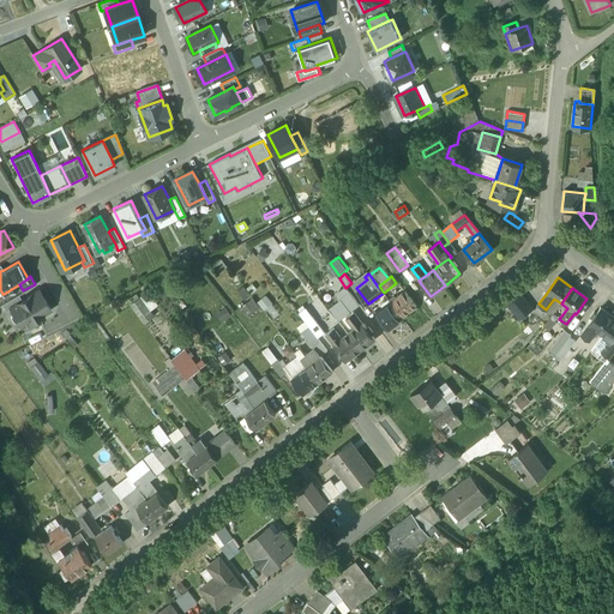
[(22,300),(11,307),(13,311),(12,312),(11,317),(13,321),(18,323),(19,321),(22,325),(50,308),(40,290),(22,300)]
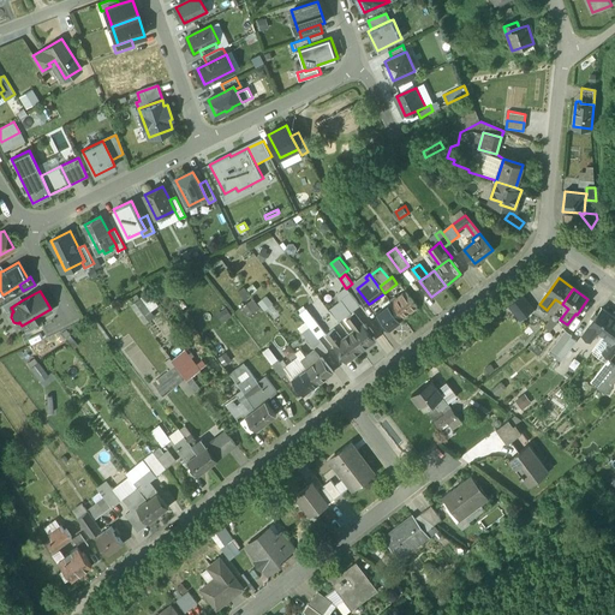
[(350,292),(341,299),(351,312),(360,305),(350,292)]
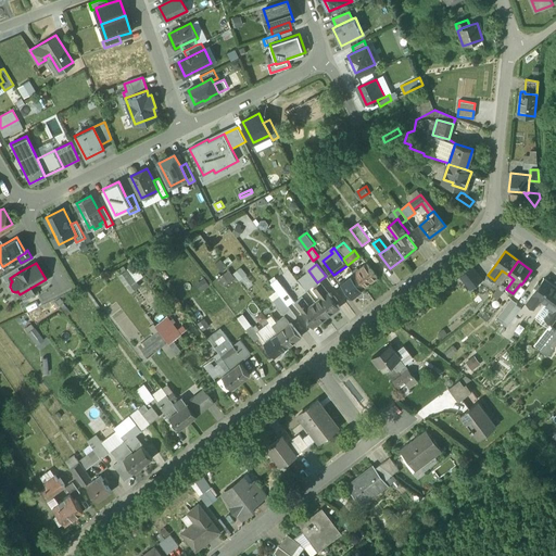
[(367,264),(354,274),(364,288),(378,277),(367,264)]
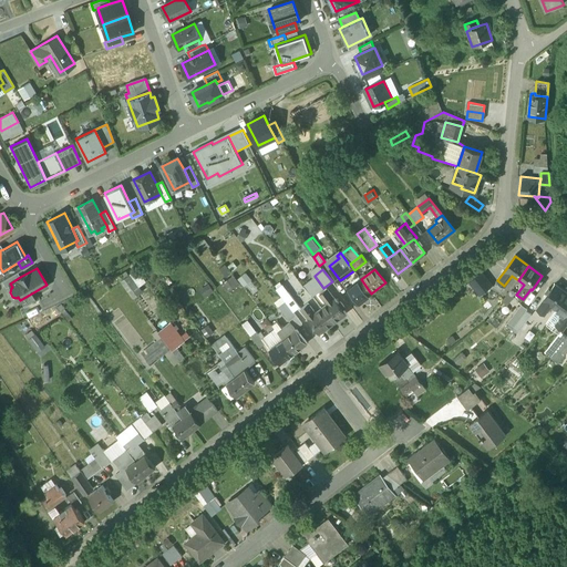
[(17,271),(2,280),(6,287),(10,284),(20,277),(17,271)]
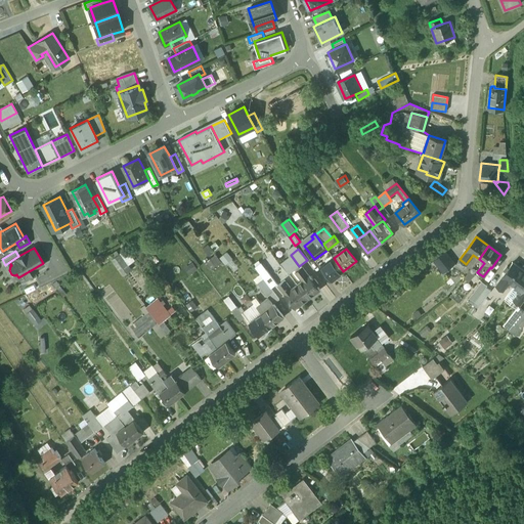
[(222,257),(234,271),(239,266),(228,252),(222,257)]
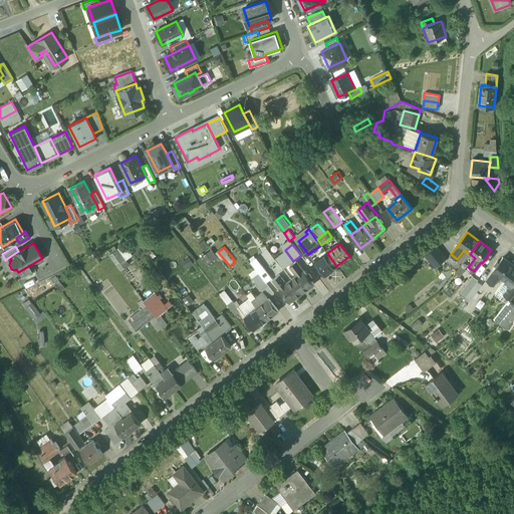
[(446,258),(437,247),(427,256),(435,266),(446,258)]
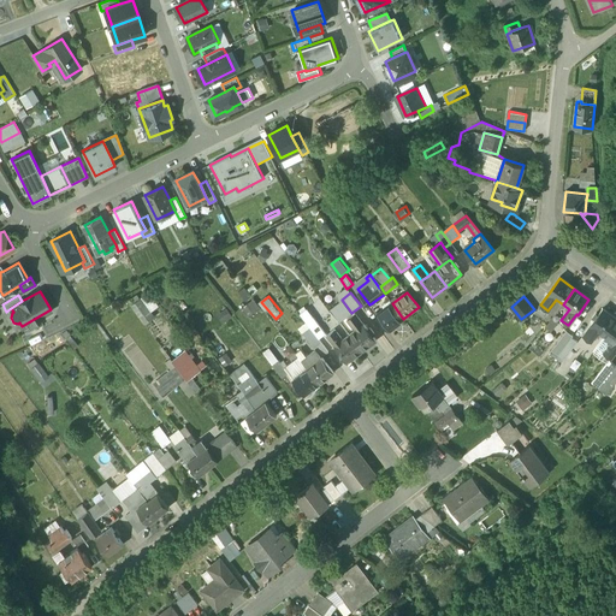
[(132,306),(146,323),(155,315),(142,298),(132,306)]
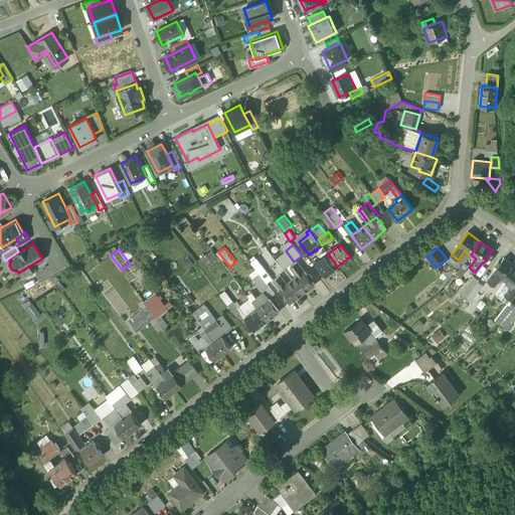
[(214,250),(202,259),(207,266),(219,258),(214,250)]
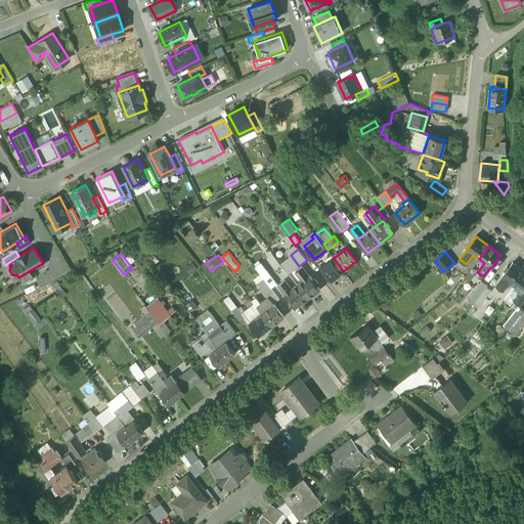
[(334,258),(320,267),(331,280),(343,271),(334,258)]
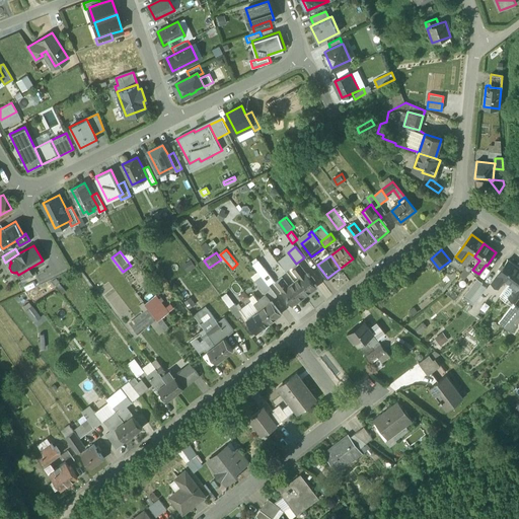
[(518,269),(507,261),(498,274),(492,284),(498,288),(505,279),(510,283),(518,270),(518,269)]
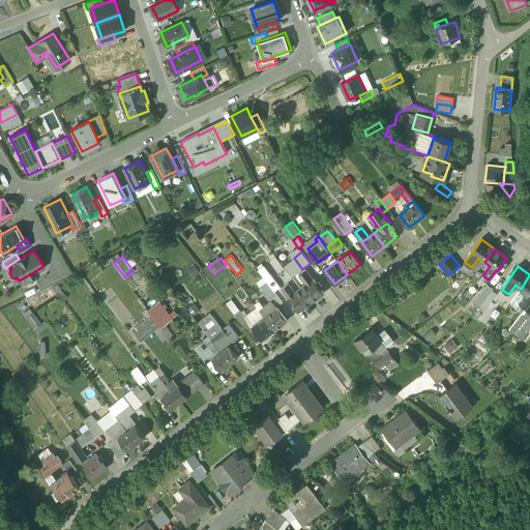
[(305,270),(299,274),(306,284),(313,280),(305,270)]
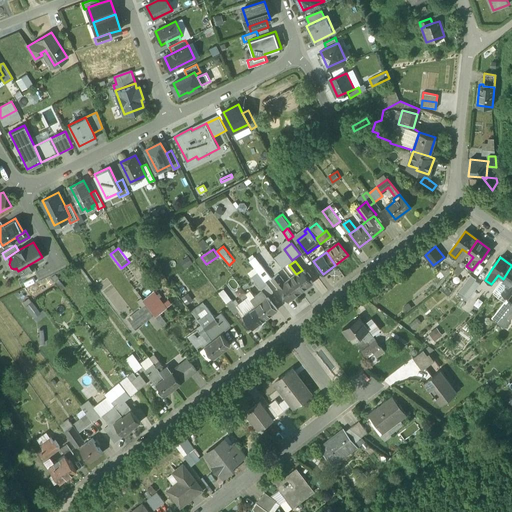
[(271,277),(260,263),(255,267),(255,268),(258,272),(265,281),(271,277)]
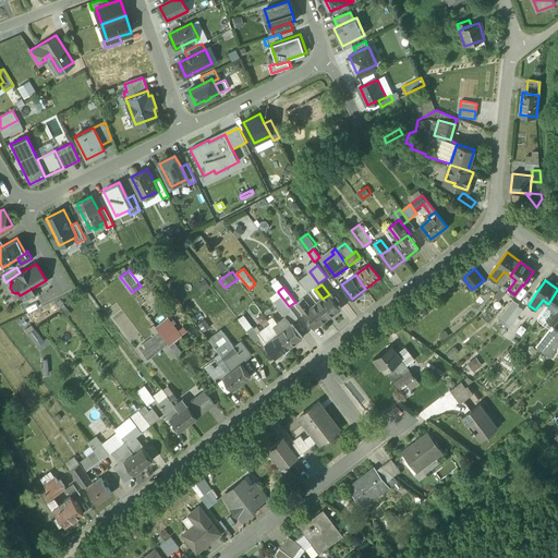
[(557,290),(548,304),(555,308),(547,318),(541,314),(537,319),(549,328),(552,326),(557,317),(557,290)]
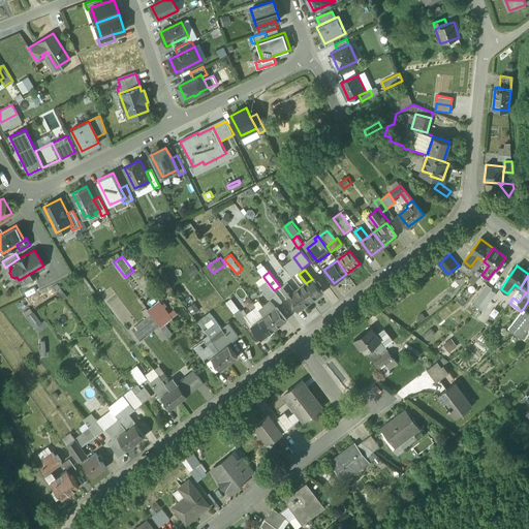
[(306,283),(300,288),(310,301),(322,291),(312,278),(312,279),(306,283)]
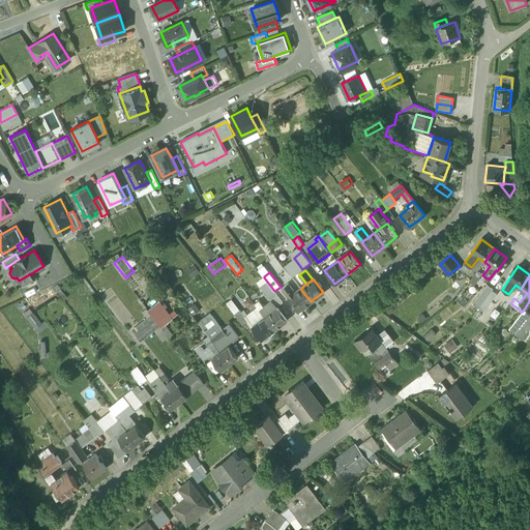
[(274,291),(267,282),(261,287),(271,301),(272,301),(276,306),(277,306),(283,302),(274,291)]
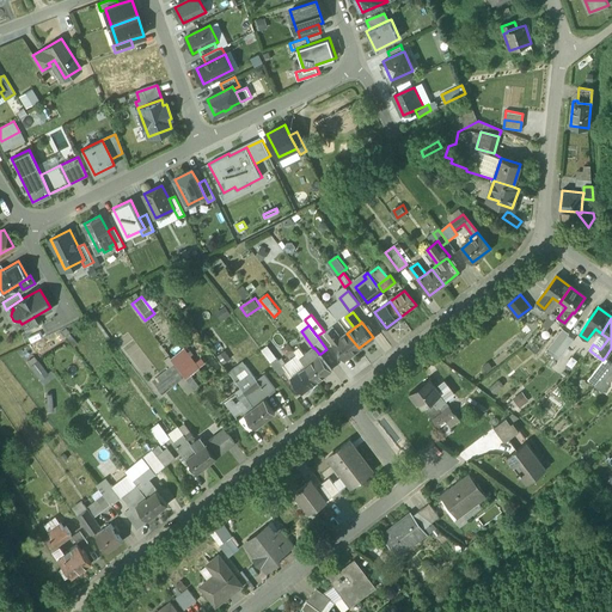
[(332,326),(325,332),(334,343),(341,338),(332,326)]
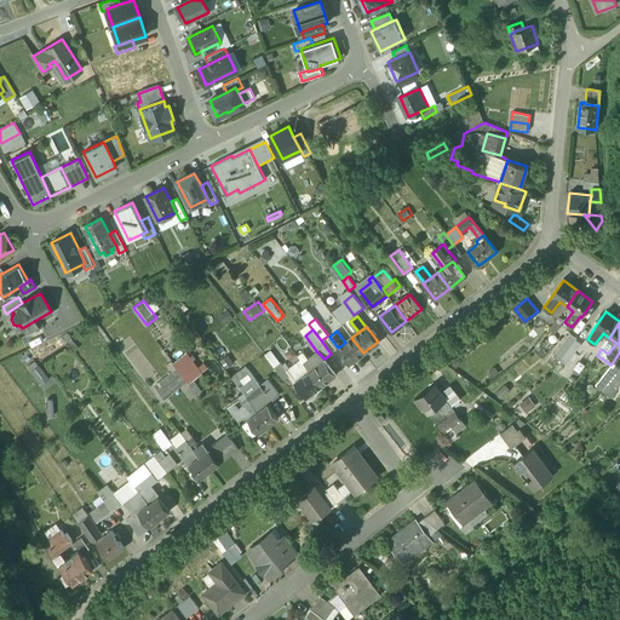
[(570,333),(555,352),(562,359),(575,339),(577,338),(570,333)]
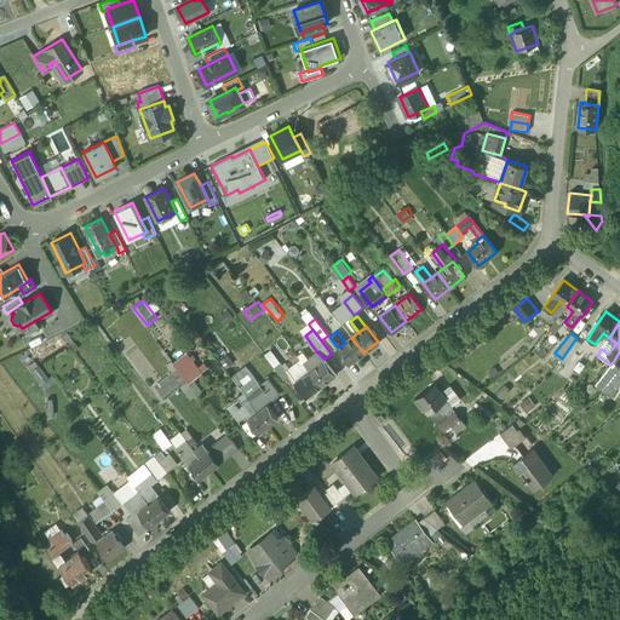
[(338,348),(338,349),(349,365),(363,352),(351,338),(345,343),(338,348)]
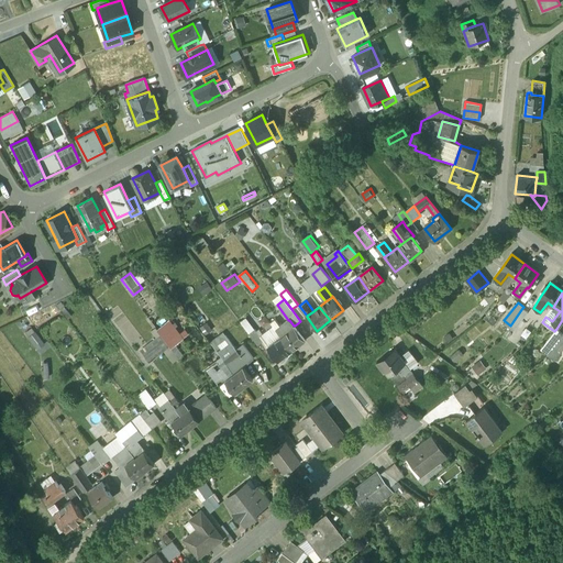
[(553,307),(545,317),(552,321),(560,311),(553,307)]
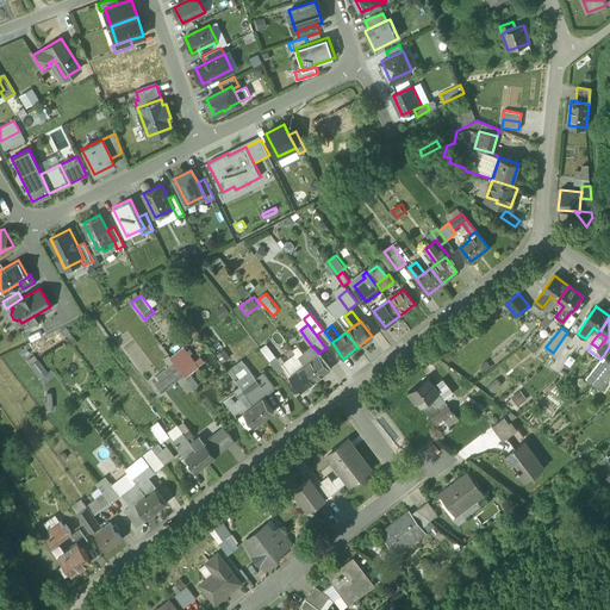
[(566,334),(553,353),(558,356),(572,338),(566,334)]
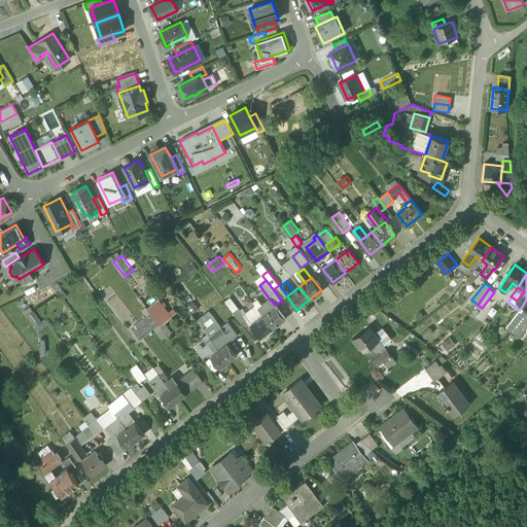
[(160,323),(161,325),(172,316),(160,300),(148,309),(152,314),(160,323)]
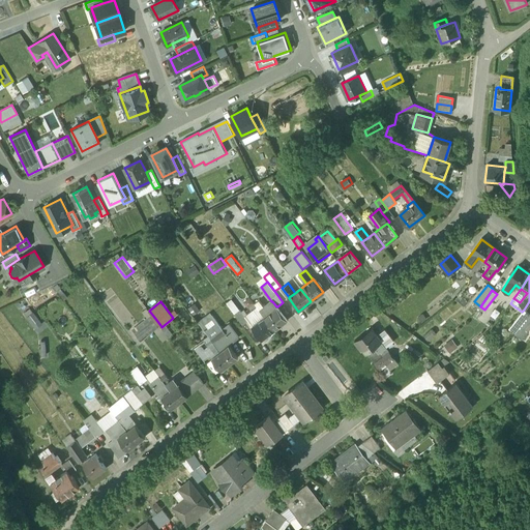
[(271,301),(260,311),(265,316),(276,306),(272,301),(271,301)]
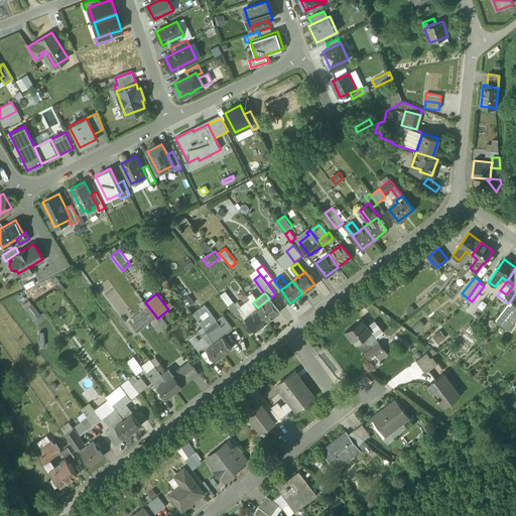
[(269,298),(258,307),(267,320),(279,311),(270,298),(269,298)]
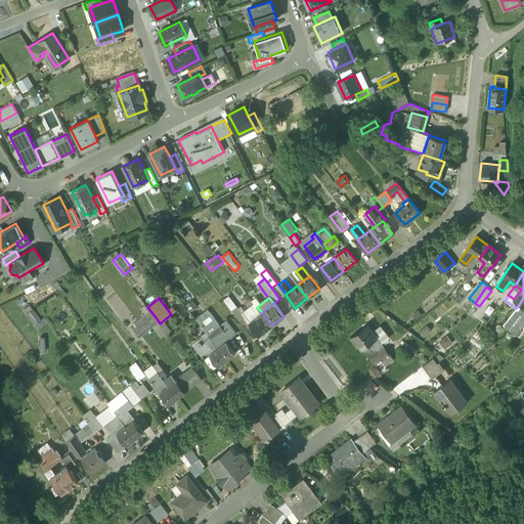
[(31,305),(24,310),(37,324),(43,319),(31,305)]
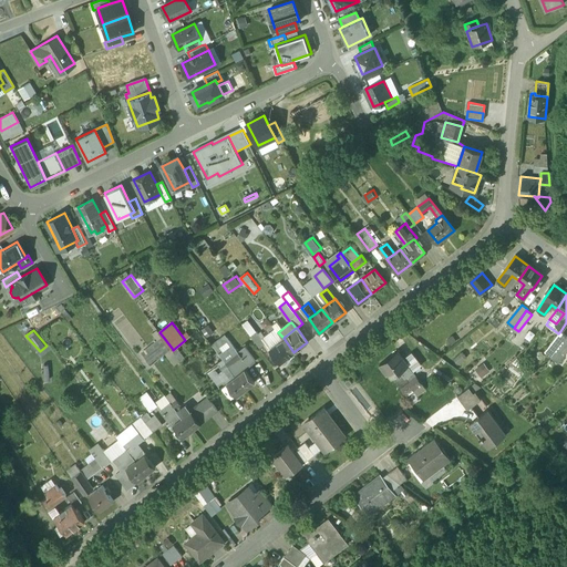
[(266,342),(257,331),(250,336),(259,348),(266,342)]
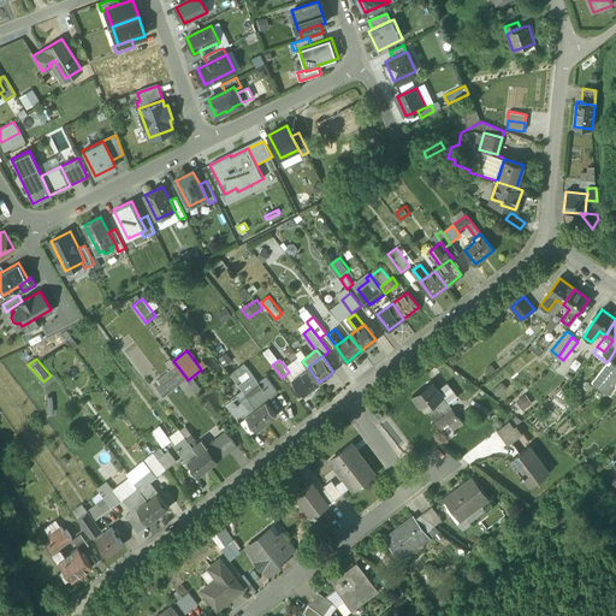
[(606,362),(591,384),(599,390),(615,366),(615,363),(609,360),(606,362)]
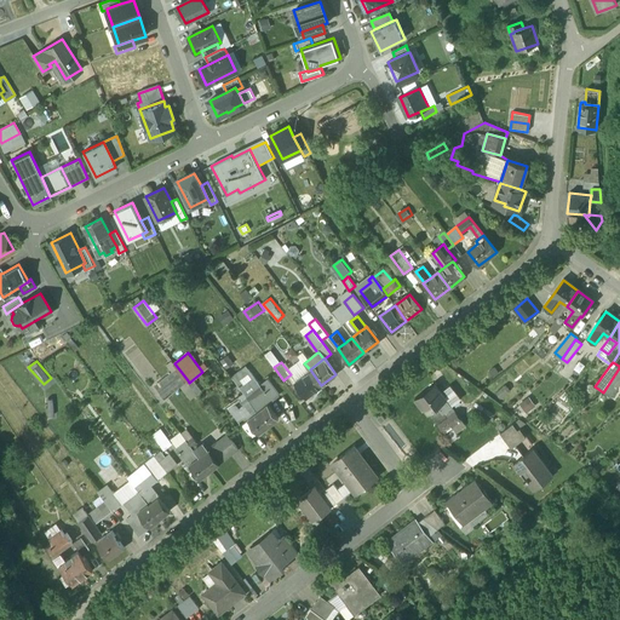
[(619,368),(603,392),(610,397),(619,385),(619,368)]
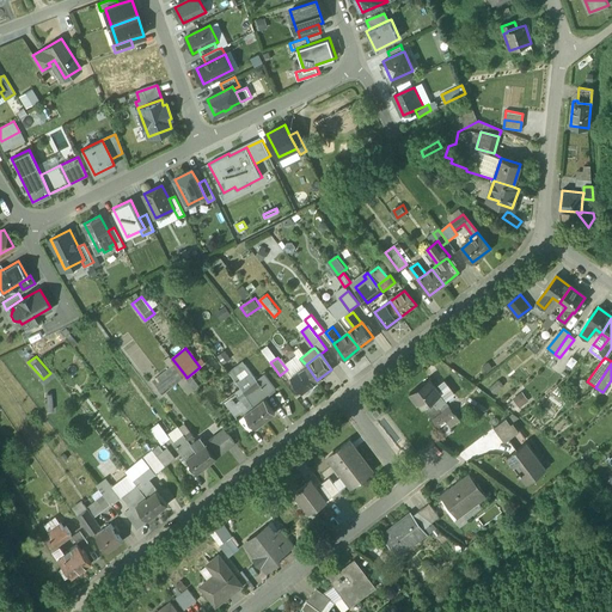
[(177,365),(153,381),(163,393),(185,375),(177,365)]
